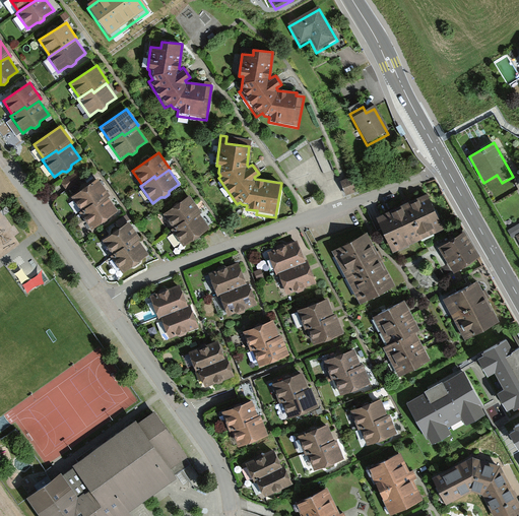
[(77,174),(61,185),(67,193),(83,183),(77,174)]
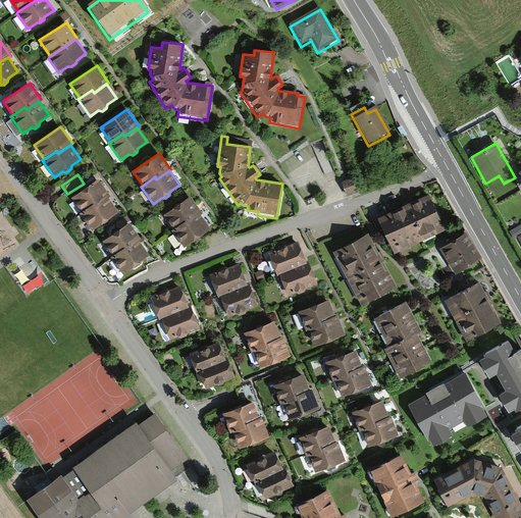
[(98,178),(71,197),(82,211),(94,203),(96,206),(108,197),(110,196),(98,178)]
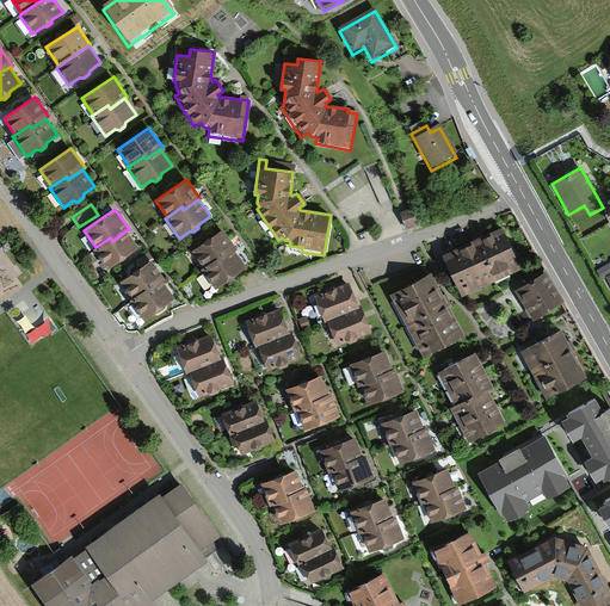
[(412,210),(399,215),(406,232),(418,227),(412,210)]
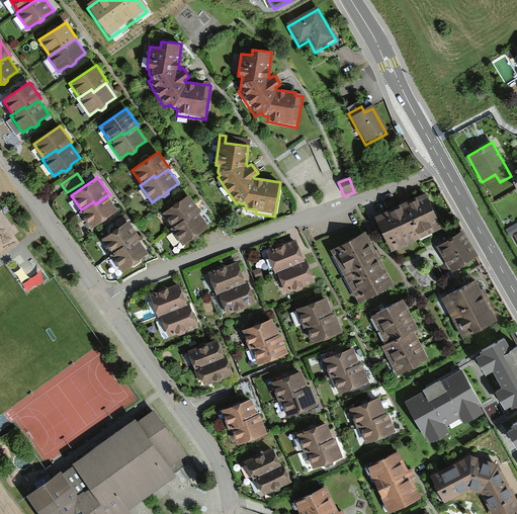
[(441,228),(424,193),(404,203),(375,218),(392,252),(441,228)]
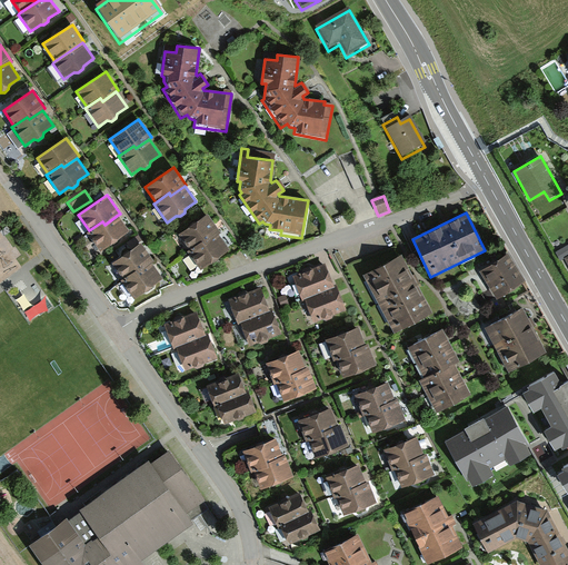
[(207,214),(178,234),(189,249),(201,239),(203,243),(218,233),(219,231),(207,214)]
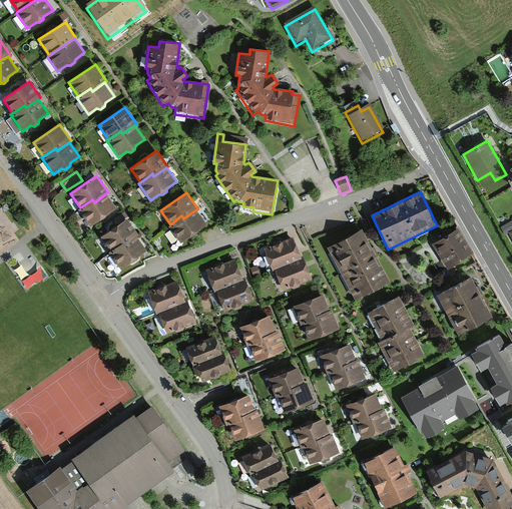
[(80,207),(78,209),(90,225),(98,220),(102,220),(106,217),(107,213),(116,207),(106,193),(94,202),(92,199),(80,207)]
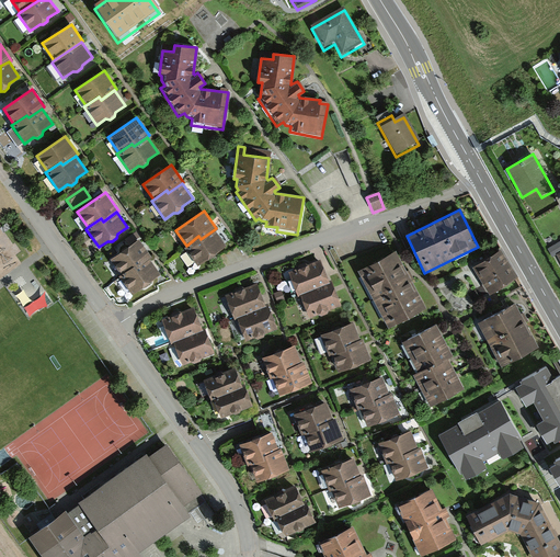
[(186,246),(184,247),(197,265),(205,259),(210,259),(215,257),(215,252),(225,246),(215,229),(201,239),(198,236),(186,246)]
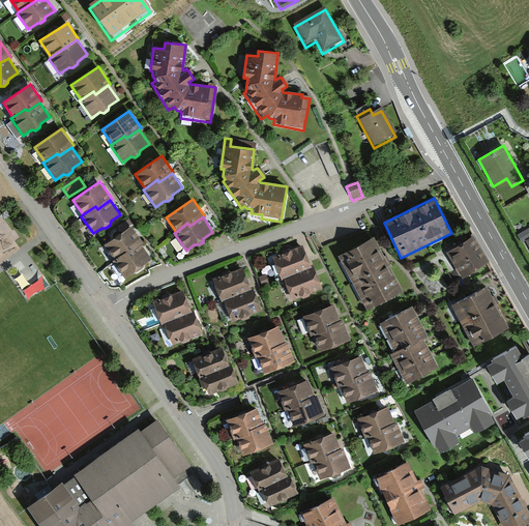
[(130,226),(104,244),(114,259),(126,251),(127,253),(141,244),(142,242),(130,226)]
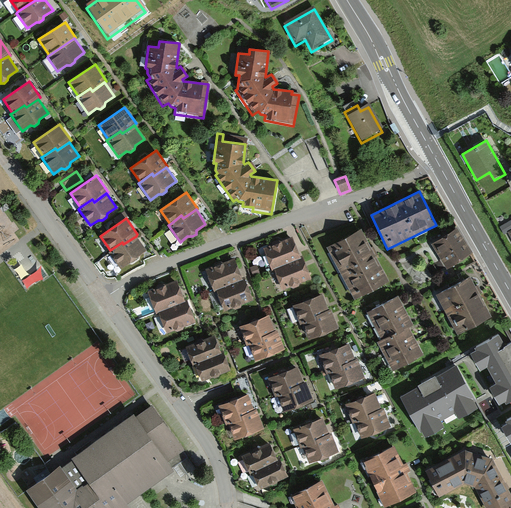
[(503,236),(507,234),(510,240),(510,222),(499,229),(503,236)]
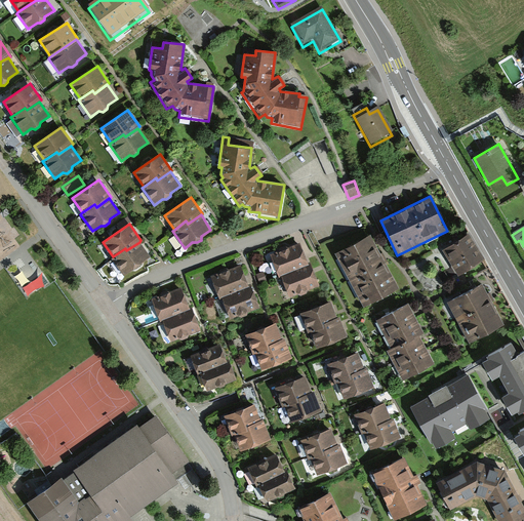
[(450,265),(457,276),(483,259),(468,236),(442,251),(450,265)]
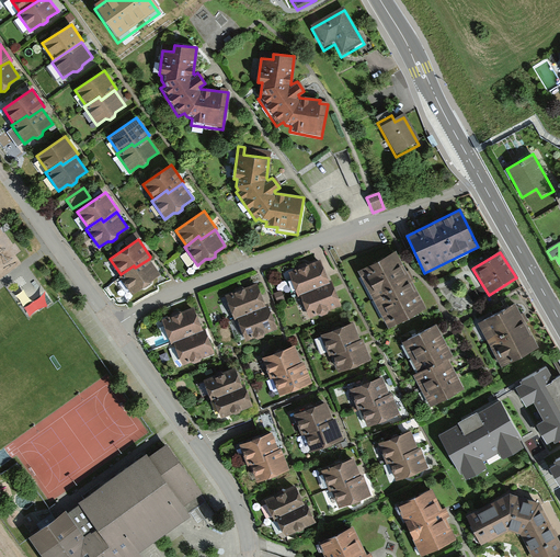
[(395,253),(357,273),(386,329),(424,310),(408,279),(395,253)]
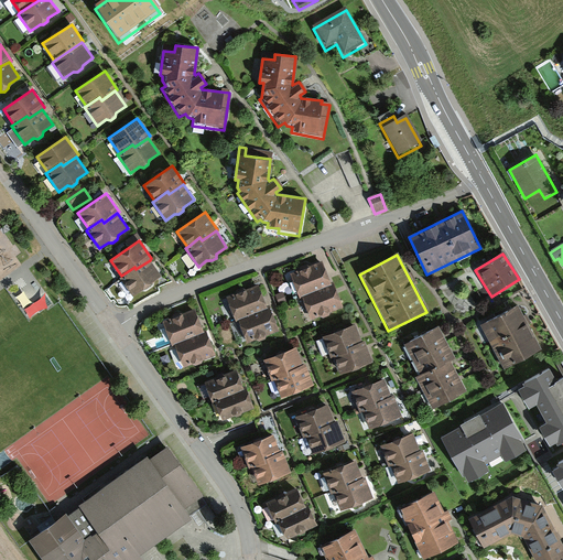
[(121,276),(119,277),(132,295),(141,289),(145,290),(150,287),(151,282),(161,276),(150,260),(136,269),(134,267),(121,276)]
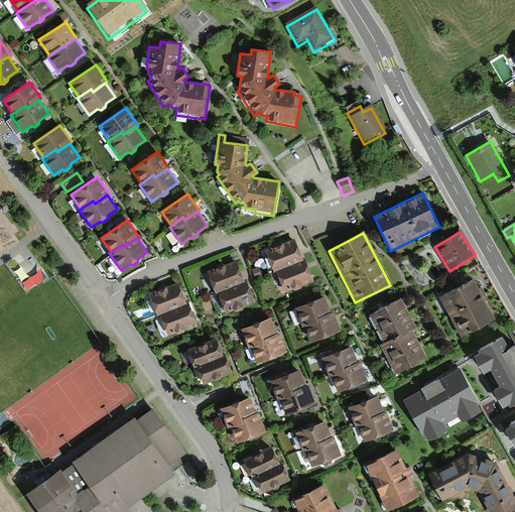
[(294,240),(264,252),(274,274),(276,273),(289,268),(288,265),(302,260),(294,240)]
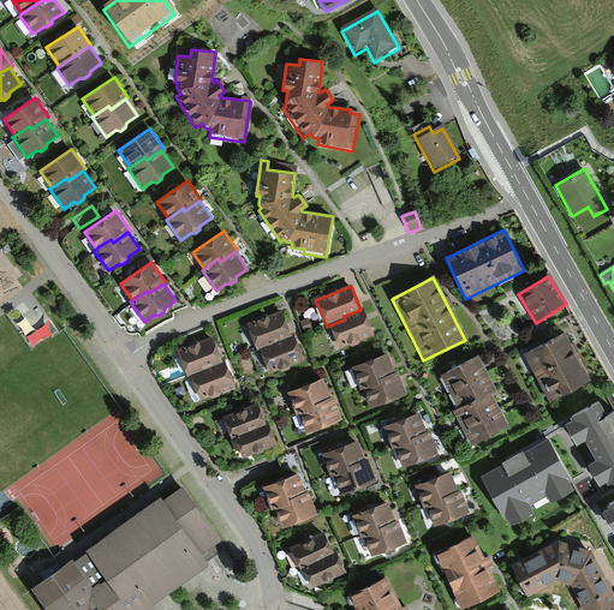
[(359,342),(374,336),(363,309),(361,310),(344,316),(345,320),(329,326),(339,350),(349,346),(353,347),(359,345),(359,342)]
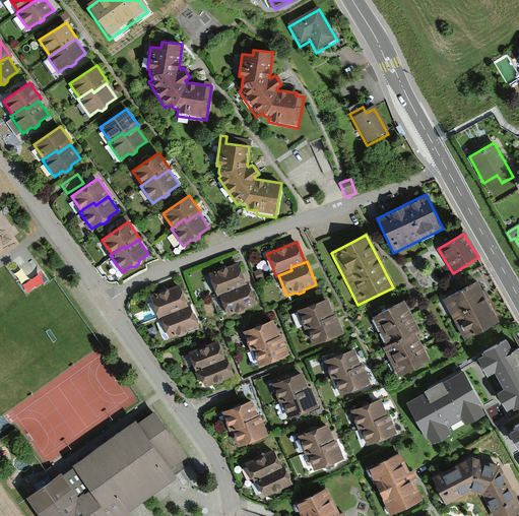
[(239,264),(208,276),(217,299),(220,298),(234,293),(233,289),(247,284),(239,264)]
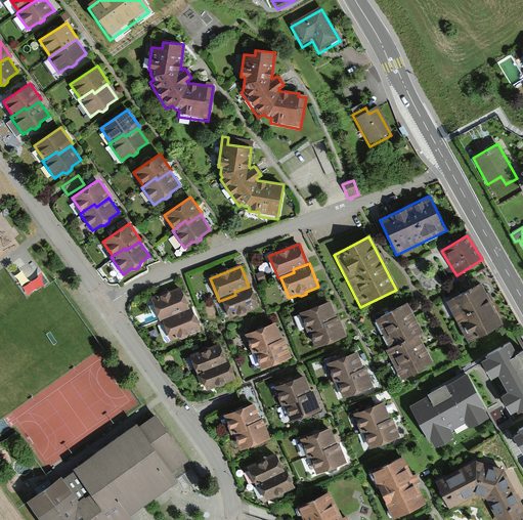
[(15,277),(19,288),(38,280),(34,270),(15,277)]
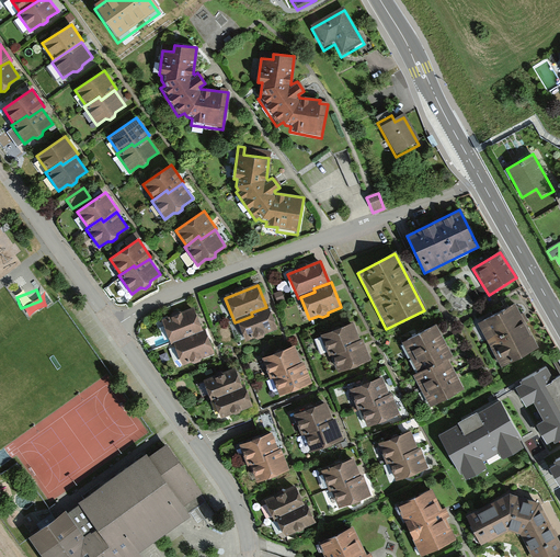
[(45,300),(23,309),(27,320),(49,311),(45,300)]
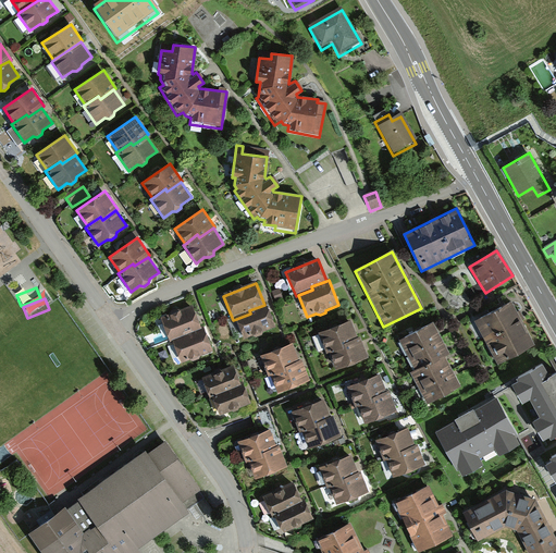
[(474,321),(496,364),(533,344),(518,316),(510,302),(474,321)]
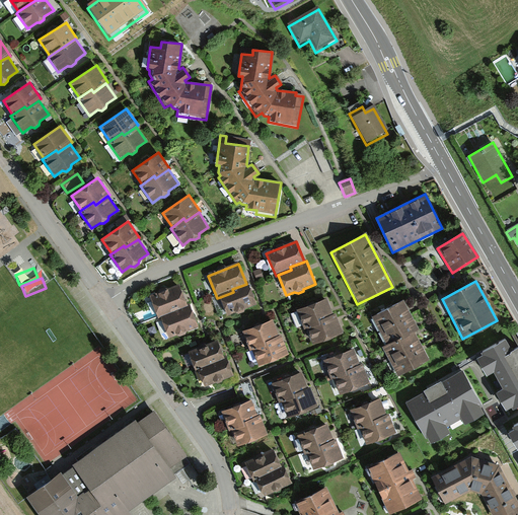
[(245,311),(257,306),(248,283),(246,284),(232,289),(233,292),(220,297),(228,317),(236,314),(239,315),(245,313),(245,311)]
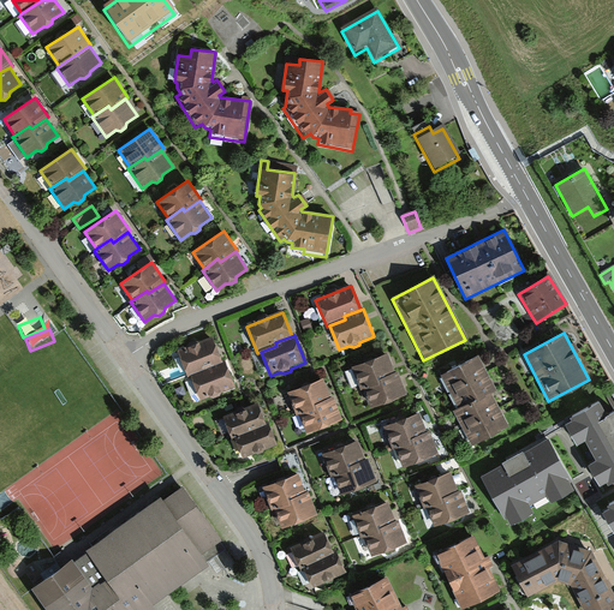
[(212,339),(176,353),(188,380),(190,378),(206,372),(204,369),(221,363),(212,339)]
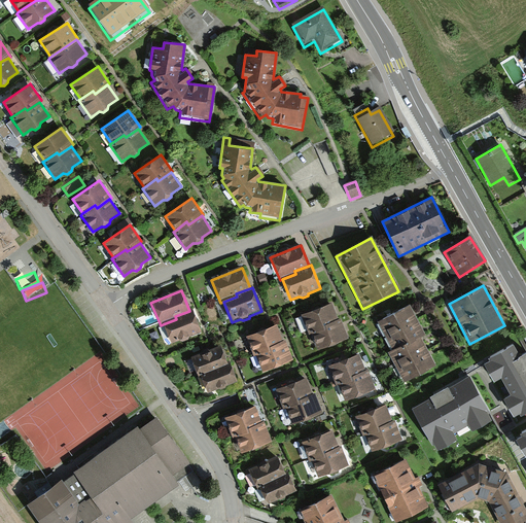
[(331,303),(301,315),(309,335),(311,334),(324,328),(323,325),(338,319),(331,303)]
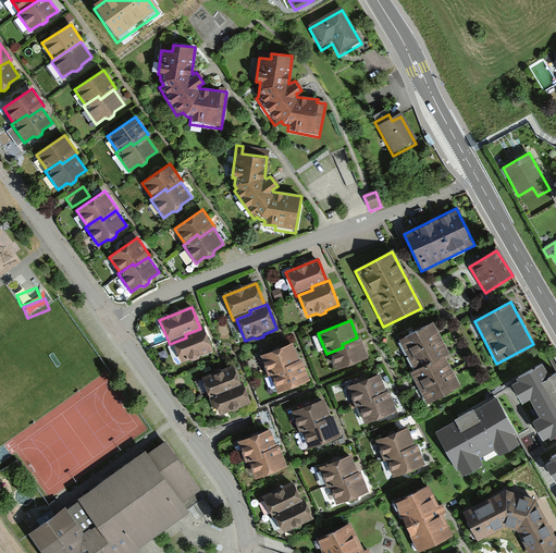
[(431,322),(397,339),(415,370),(444,356),(447,354),(445,351),(439,338),(431,322)]
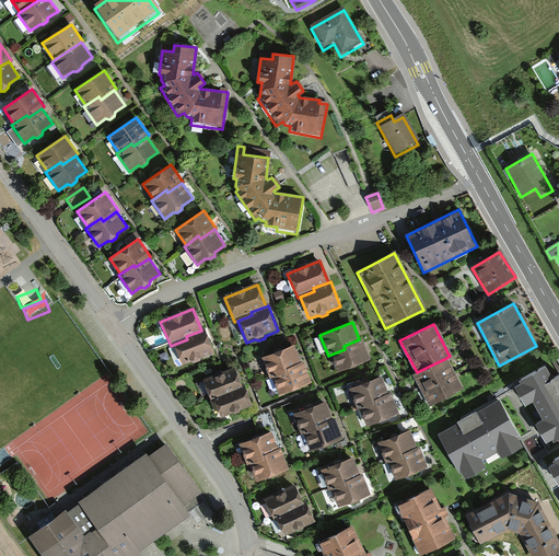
[(200,360),(213,355),(204,329),(201,331),(186,336),(187,339),(173,345),(182,367),(190,363),(194,365),(200,362),(200,360)]
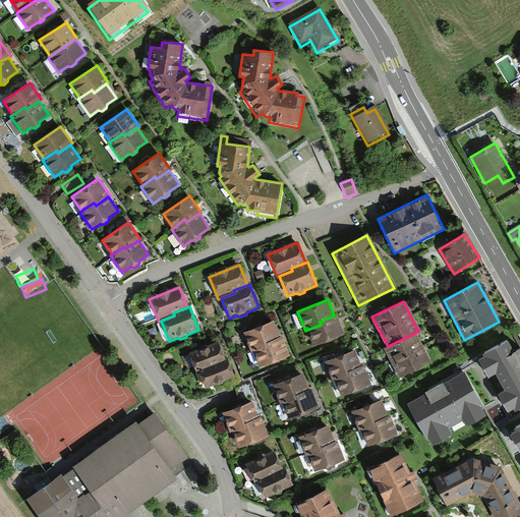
[(333,338),(344,333),(336,314),(334,316),(320,322),(321,325),(307,330),(314,346),(324,342),(327,343),(332,341),(333,338)]
